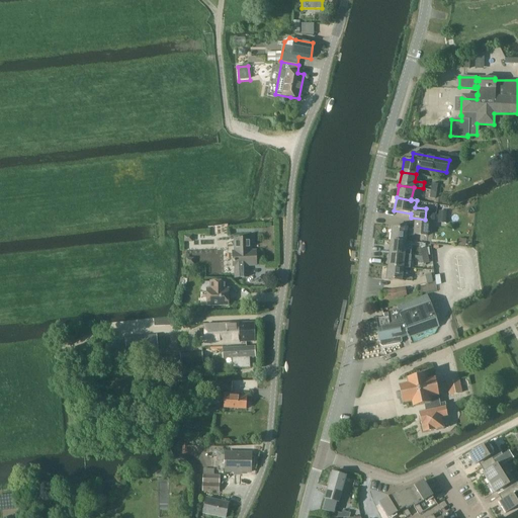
[(398,241),(405,242),(406,236),(414,236),(414,234),(427,235),(429,223),(414,222),(413,230),(392,228),(391,240),(398,241)]
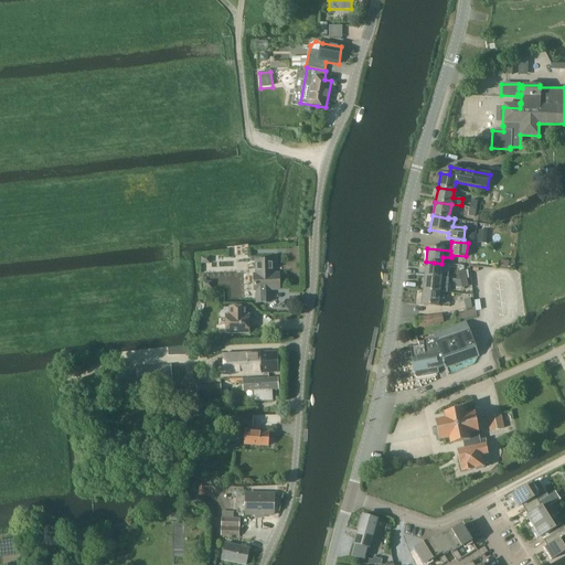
[(255,275),(255,290),(256,290),(257,302),(270,302),(270,290),(279,290),(278,274),(276,275),(275,259),(256,259),(256,275),(255,275)]
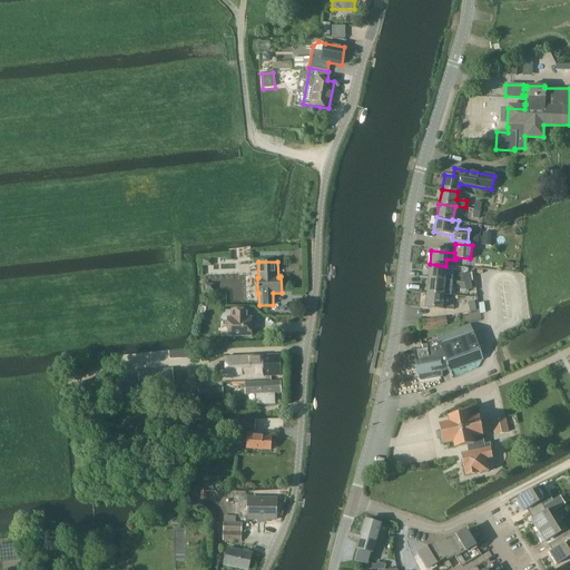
[(429,278),(444,281),(445,266),(438,265),(430,264),(429,278)]
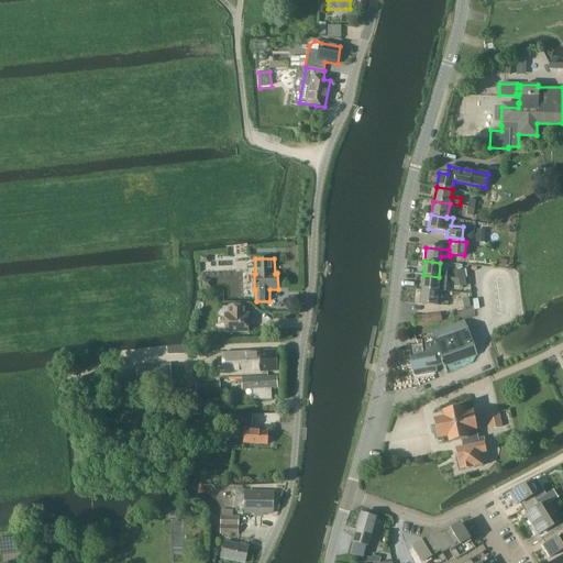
[(421,290),(438,291),(439,277),(423,275),(421,290)]
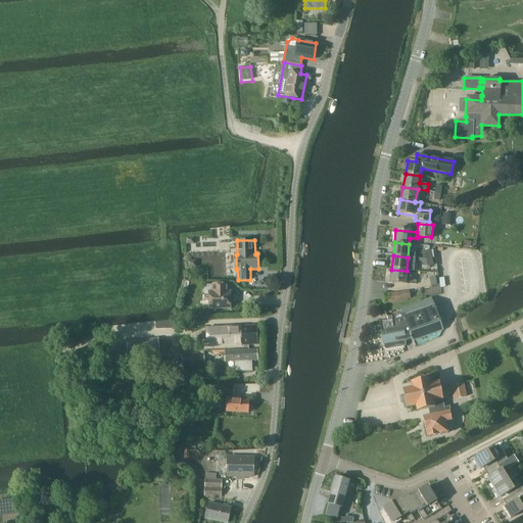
[(407,271),(391,270),(390,282),(405,283),(407,271)]
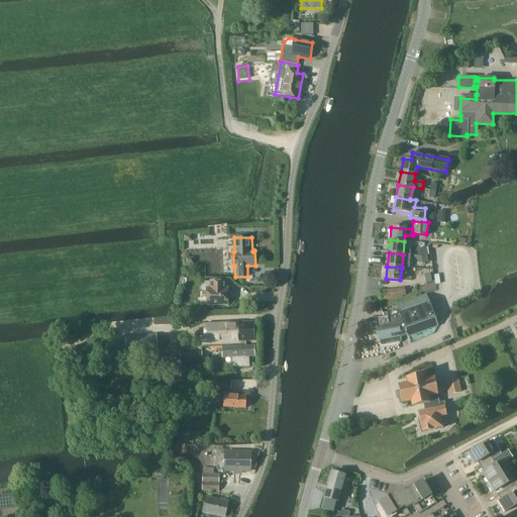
[(381,300),(406,296),(404,287),(380,291),(381,300)]
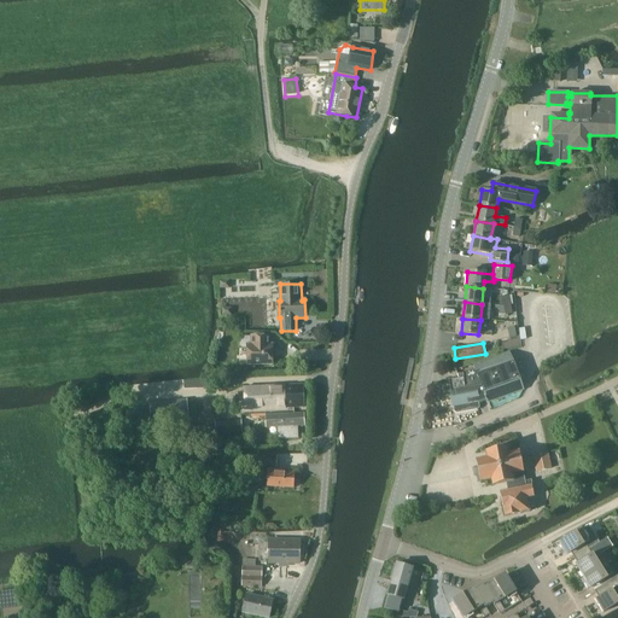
[(246,366),(273,366),(273,344),(246,344),(246,366)]
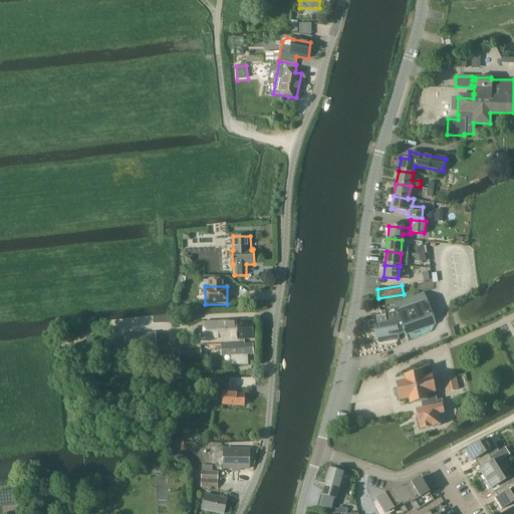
[(398,333),(434,320),(425,293),(394,304),(395,306),(386,310),(386,314),(373,316),(374,324),(373,324),(376,342),(378,343),(397,340),(398,338),(398,333)]
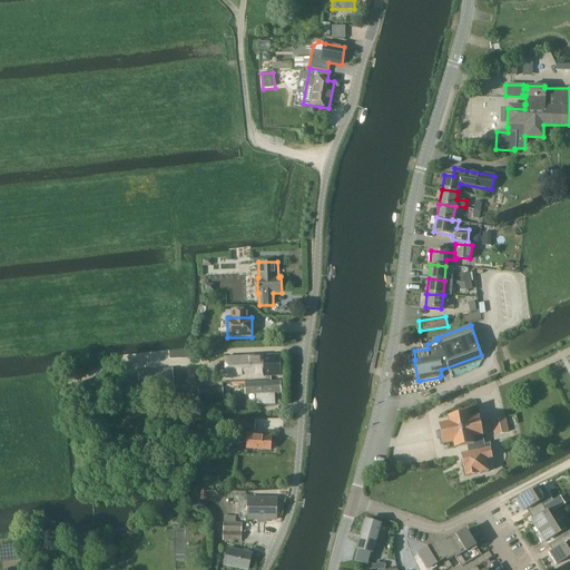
[(266,376),(267,380),(272,380),(271,376),(279,376),(279,355),(225,356),(226,377),(266,376)]
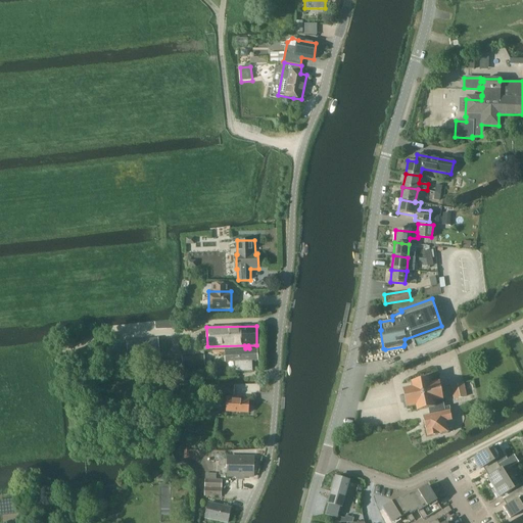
[(129,361),(159,358),(157,338),(127,342),(129,361)]
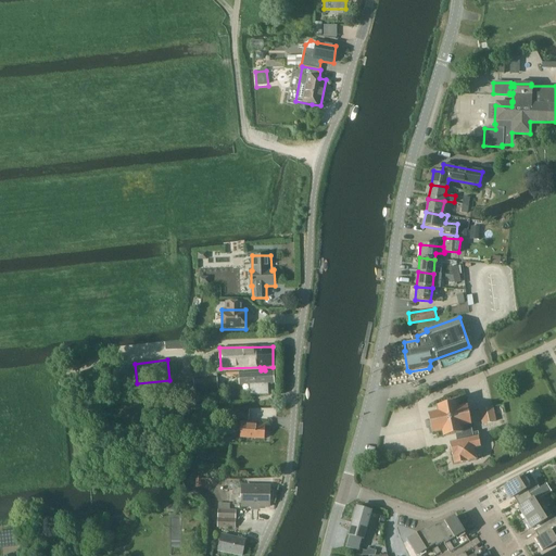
[(66,379),(70,388),(95,380),(91,370),(66,379)]
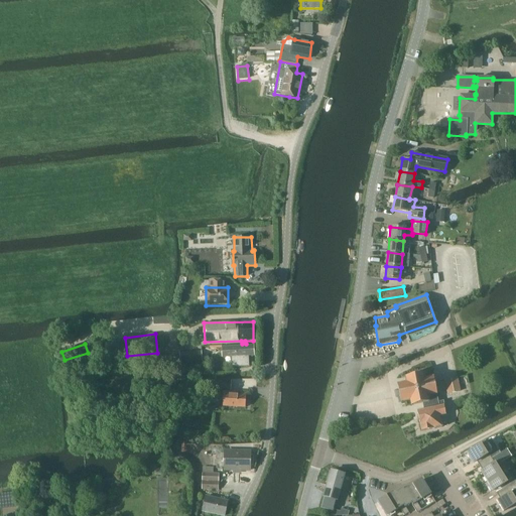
[(250,367),(249,355),(254,355),(254,346),(246,346),(246,344),(242,344),(242,346),(222,347),(222,357),(233,356),(234,368),(250,367)]
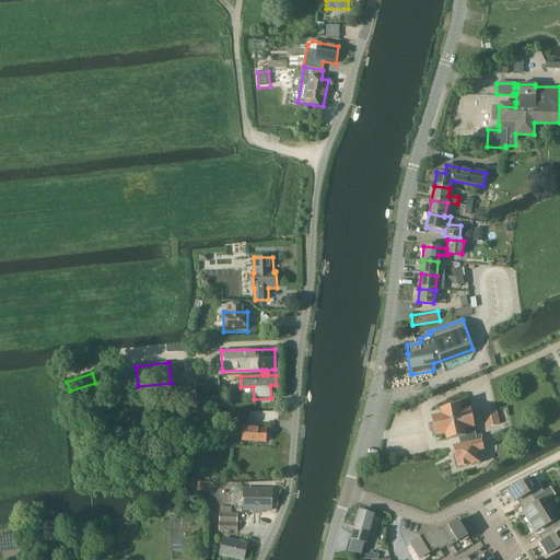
[(219,381),(195,383),(196,393),(219,392),(219,381)]
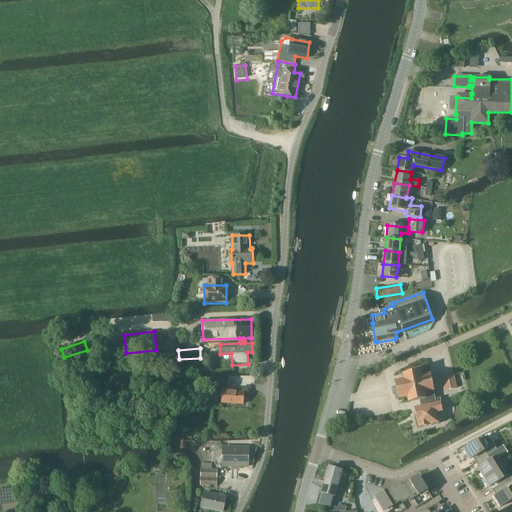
[(419,401),(440,398),(439,394),(434,395),(430,373),(422,375),(421,371),(420,371),(420,370),(402,374),(403,379),(394,380),(398,399),(406,397),(407,402),(419,400),(419,401)]
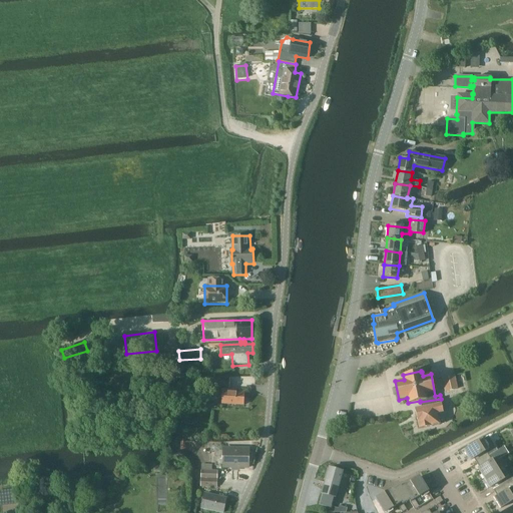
[(442,379),(445,393),(458,390),(455,376),(442,379)]
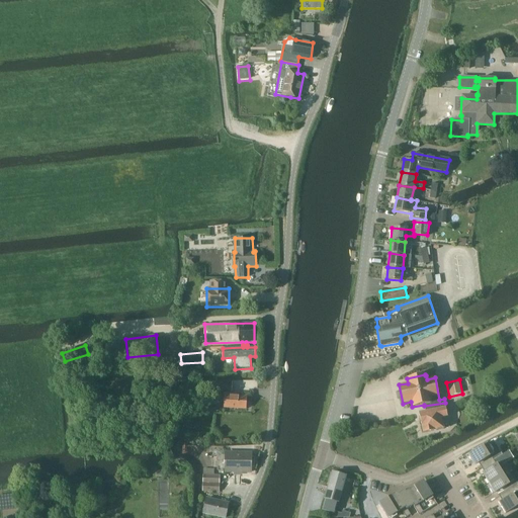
[(232,381),(216,381),(216,392),(224,392),(224,396),(225,396),(225,408),(246,409),(246,397),(238,396),(239,395),(232,394),(232,381)]
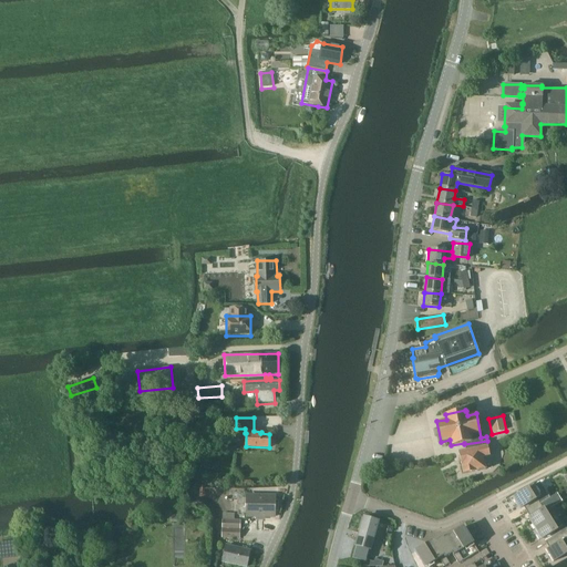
[(487,441),(464,444),(465,451),(459,452),(463,474),(485,470),(483,456),(490,455),(488,449),(495,447),(494,440),(487,441)]
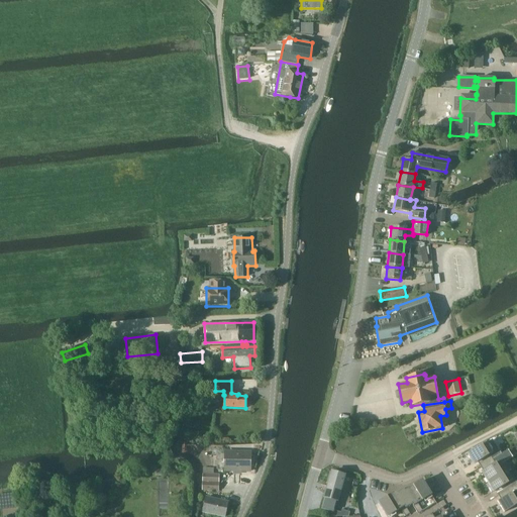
[(481,467),(492,459),(501,453),(498,449),(493,452),(487,442),(468,453),(474,463),(478,461),(481,467)]
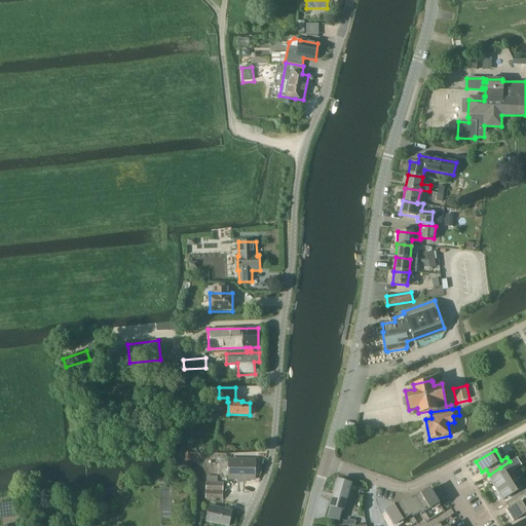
[(229,460),(229,470),(228,479),(255,479),(256,471),(256,460),(229,460)]
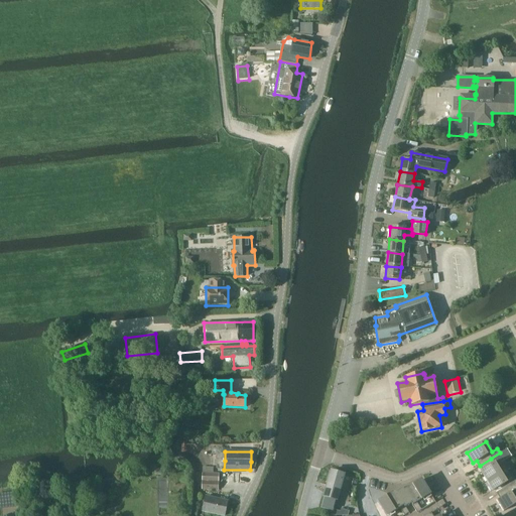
[(487,481),(505,470),(499,460),(494,463),(491,459),(480,466),(483,470),(481,472),(487,481)]
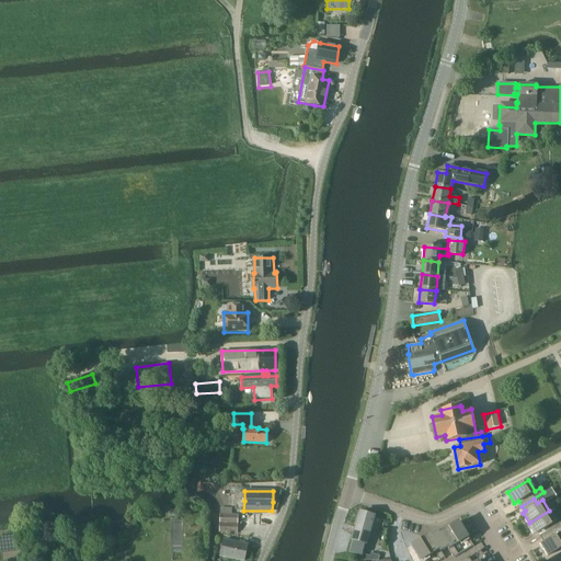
[(220,508),(220,514),(220,531),(237,533),(238,515),(232,515),(232,508),(220,508)]
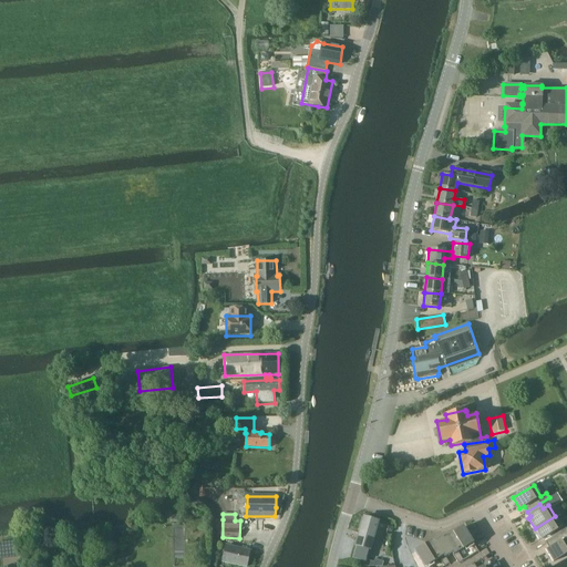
[(363,564),(378,521),(364,516),(350,559),(363,564)]
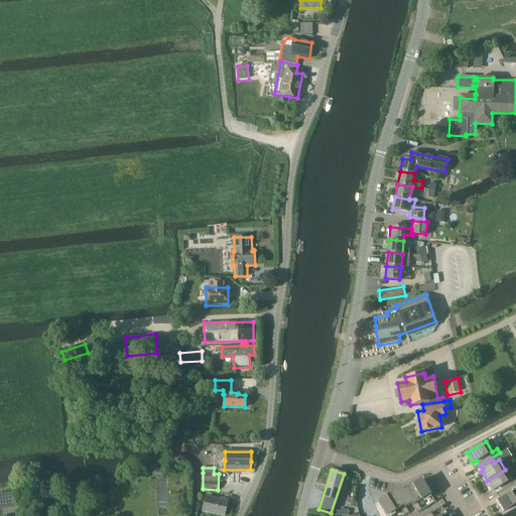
[(497,494),(515,482),(513,477),(511,478),(505,470),(487,481),(495,495),(497,494)]
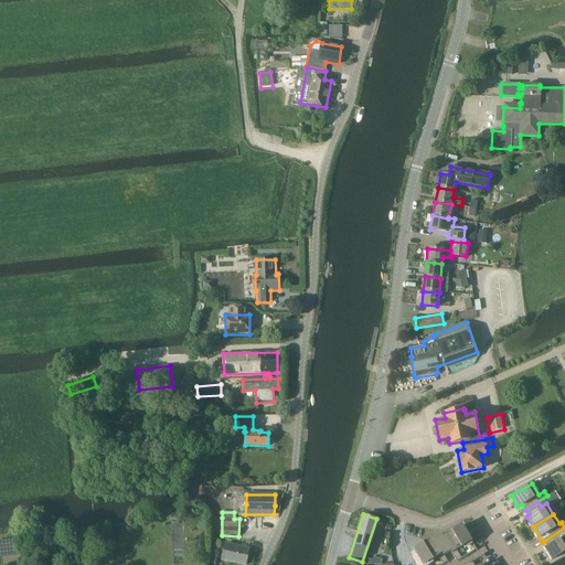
[(374,535),(384,539),(388,522),(379,520),(374,535)]
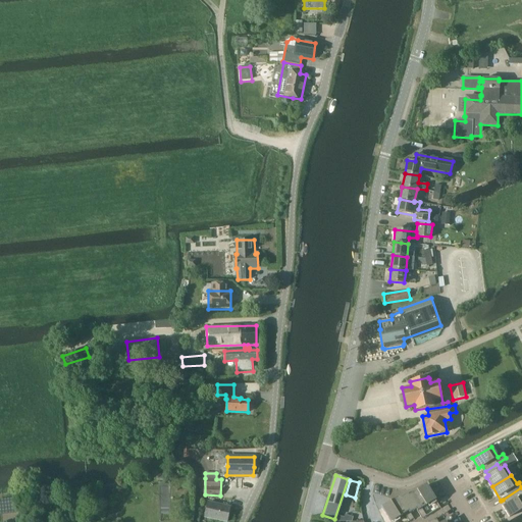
[(419,489),(428,504),(434,500),(436,503),(437,503),(426,485),(419,489)]
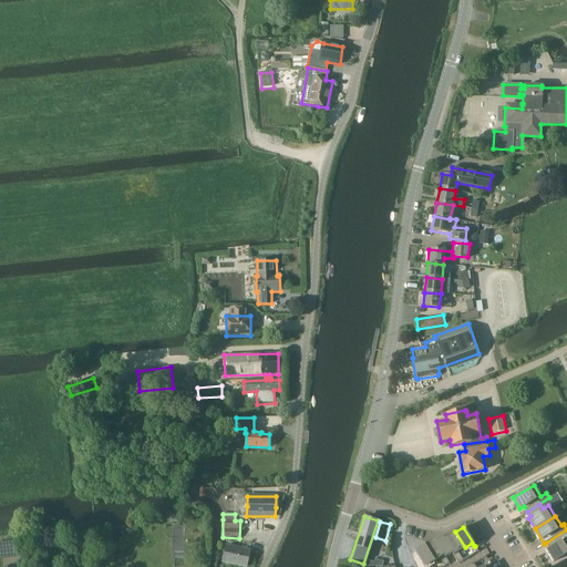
[(566,529),(546,543),(549,548),(546,550),(553,562),(566,552),(566,538),(566,529)]
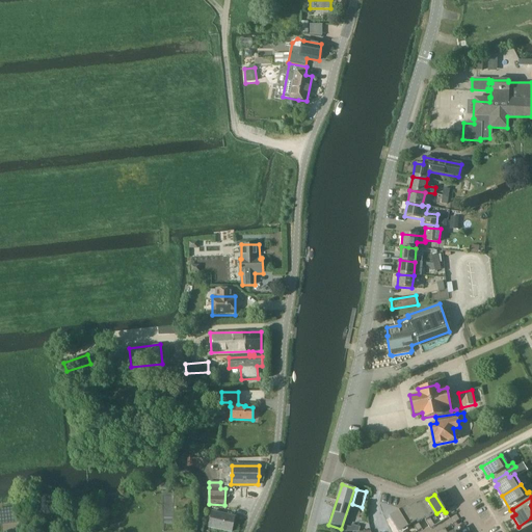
[(421,503),(429,517),(436,513),(427,499),(421,503)]
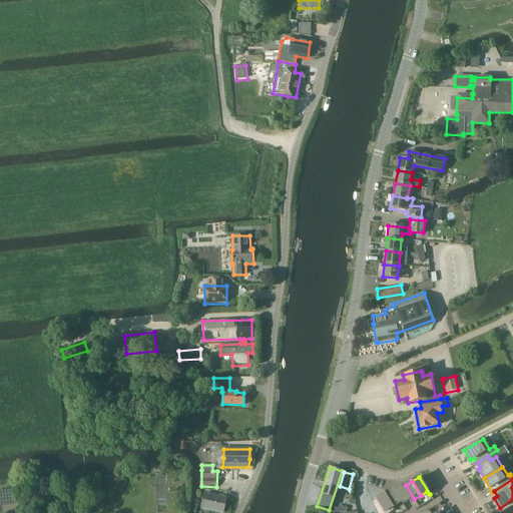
[(414,499),(406,485),(399,489),(398,490),(406,502),(409,500),(415,509),(419,507),(414,499)]
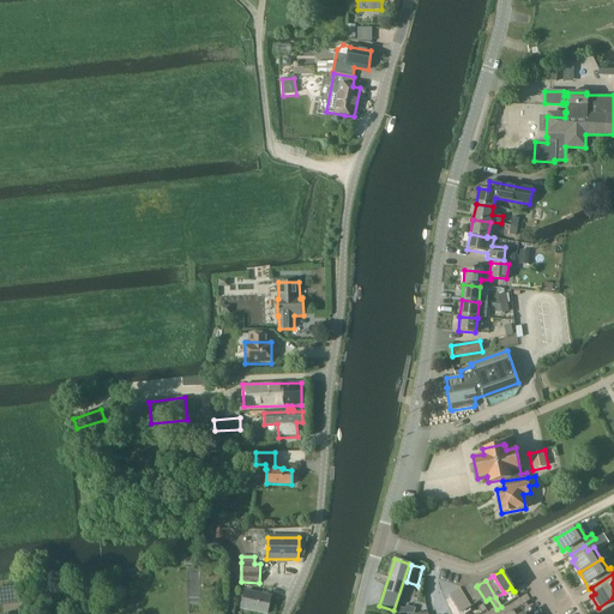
[(463,589),(474,606),(475,605),(481,613),(486,611),(482,603),(486,601),(476,587),(477,585),(476,583),(471,587),(470,584),(463,589)]
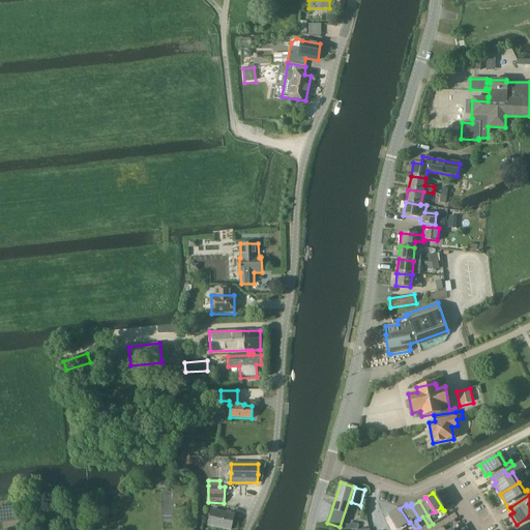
[(0,523),(22,521),(20,505),(0,506),(0,523)]
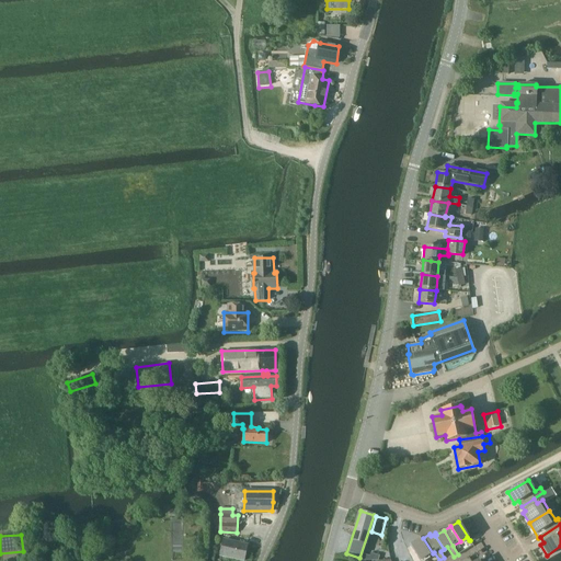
[(416,541),(426,557),(433,553),(423,538),(416,541)]
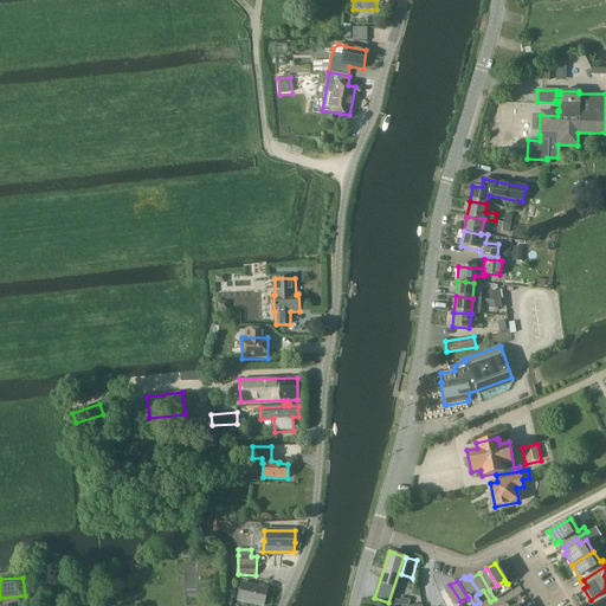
[(264,605),(268,590),(242,584),(238,601),(264,605)]
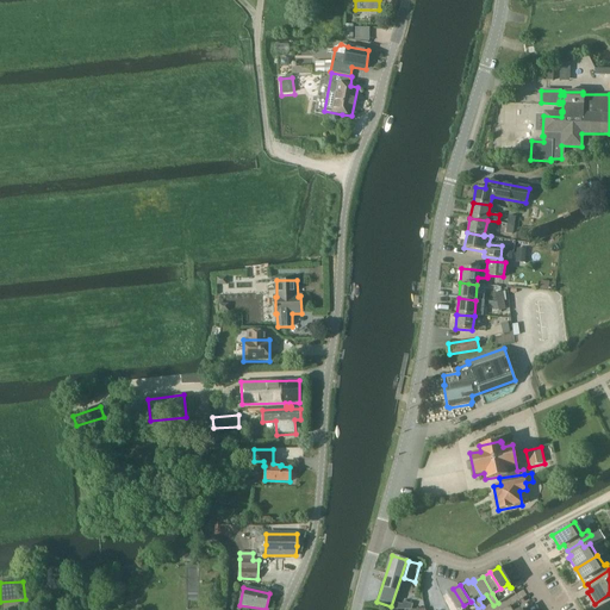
[(464,605),(453,589),(446,593),(455,609),(456,609),(464,605)]
